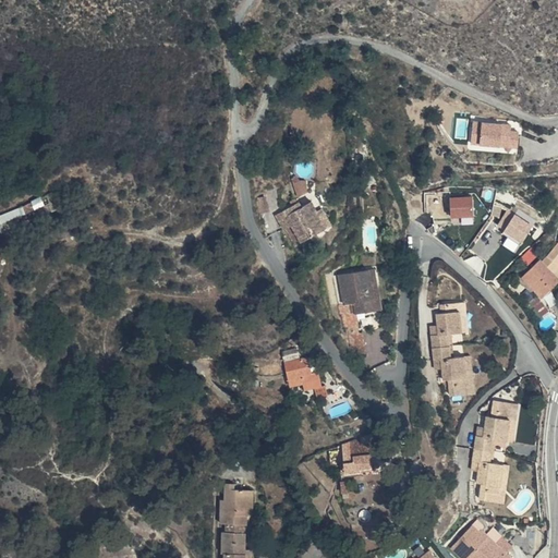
[(509,124),(471,122),(469,143),(516,146),(517,132),(508,131),(509,124)]
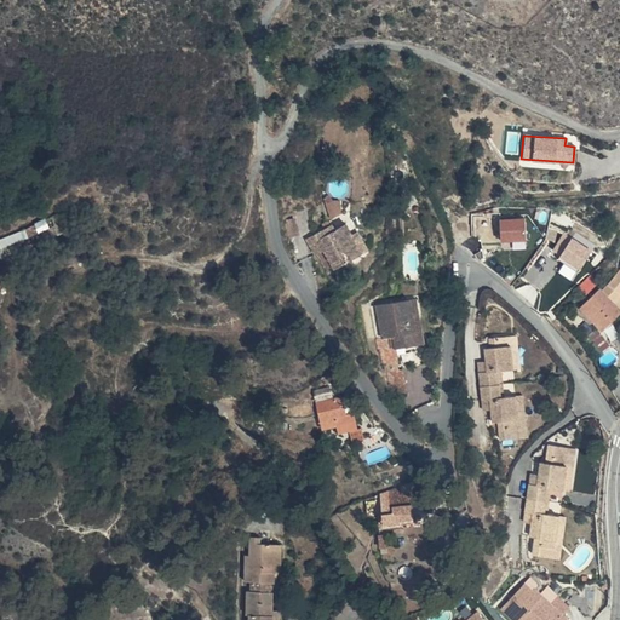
[(344,214),(343,200),(328,201),(329,216),(344,214)]
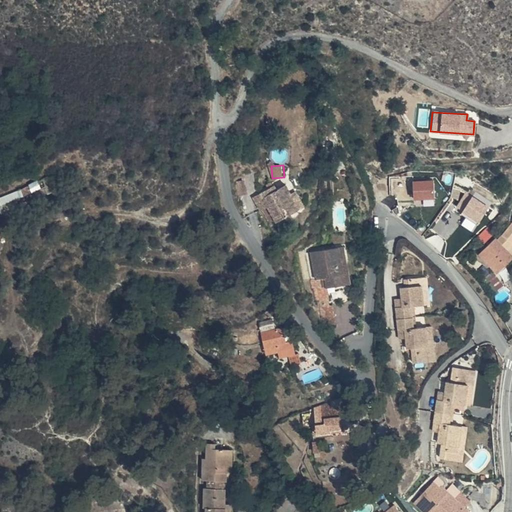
[(437,202),(435,178),(413,179),(415,203),(437,202)]
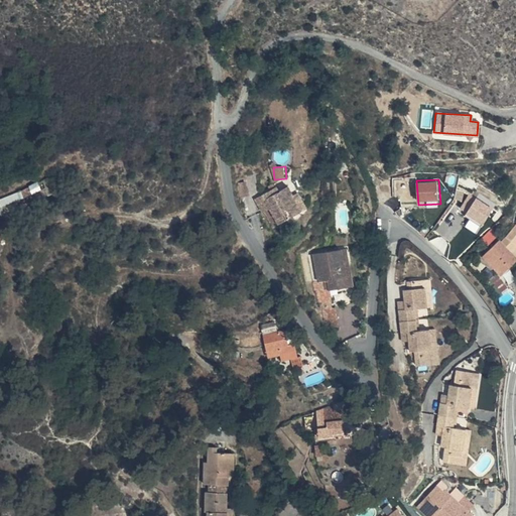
[(245,180),(238,183),(241,196),(249,192),(245,180)]
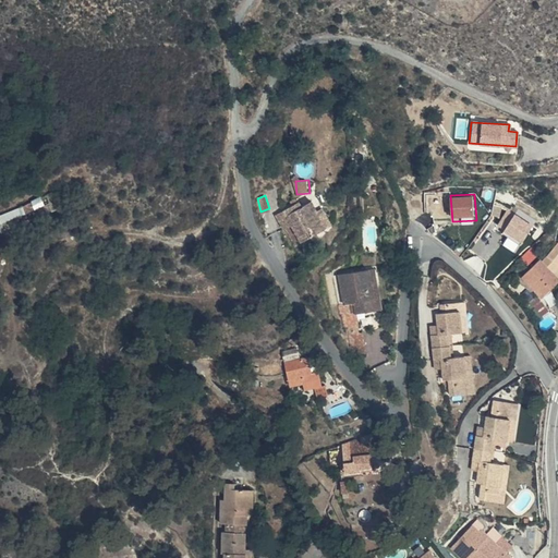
[(43,204),(41,198),(31,203),(33,208),(43,204)]
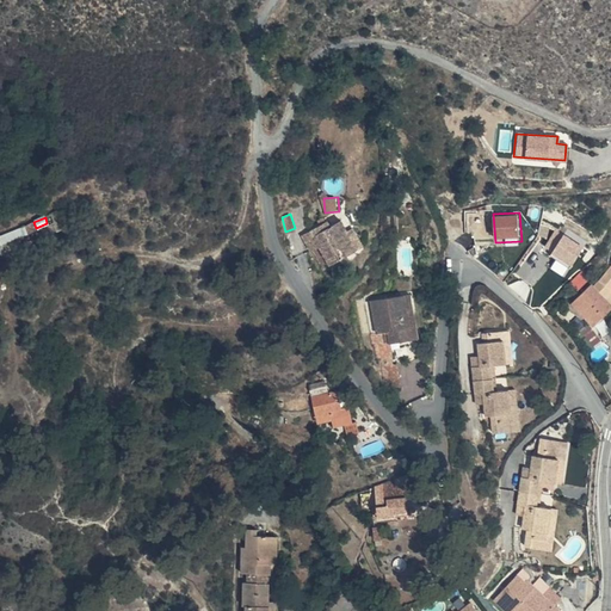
[(551,236),(544,247),(573,265),(587,242),(548,217),(541,230),(551,236)]
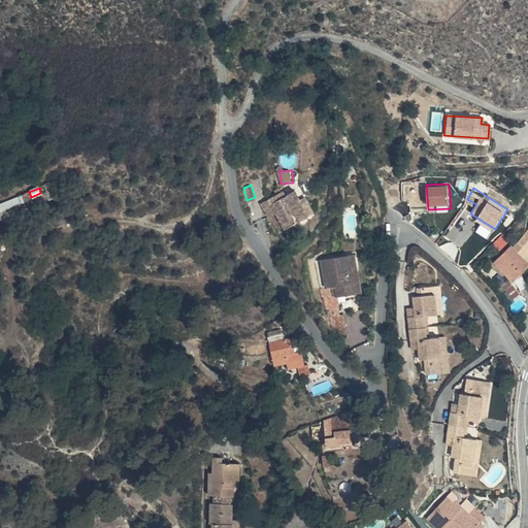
[(56,198),(52,190),(27,203),(29,209),(56,198)]
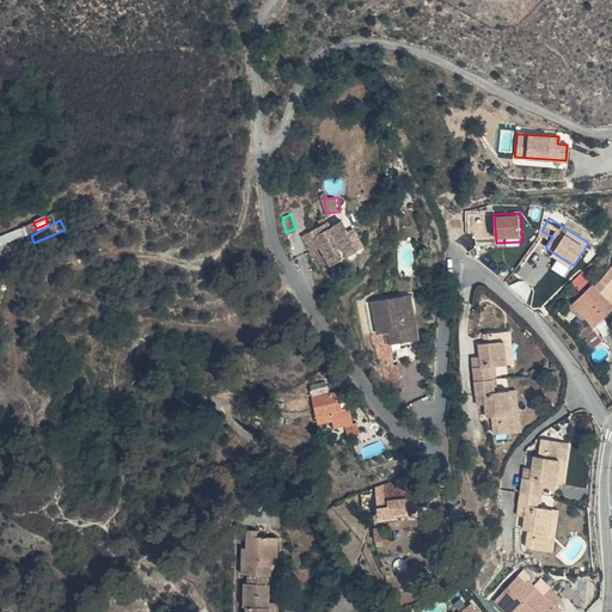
[(335,230),(334,225),(306,234),(313,254),(323,250),(330,269),(356,259),(349,238),(352,237),(347,225),(335,230)]
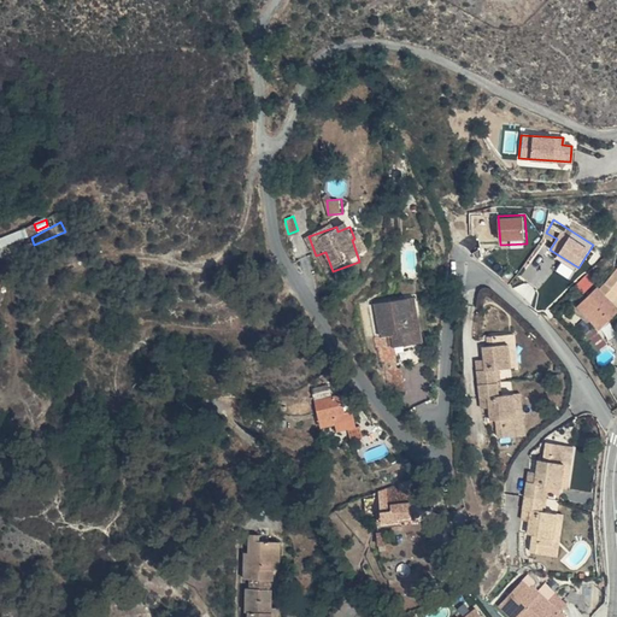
[(370,258),(362,236),(354,239),(352,240),(359,262),(370,258)]
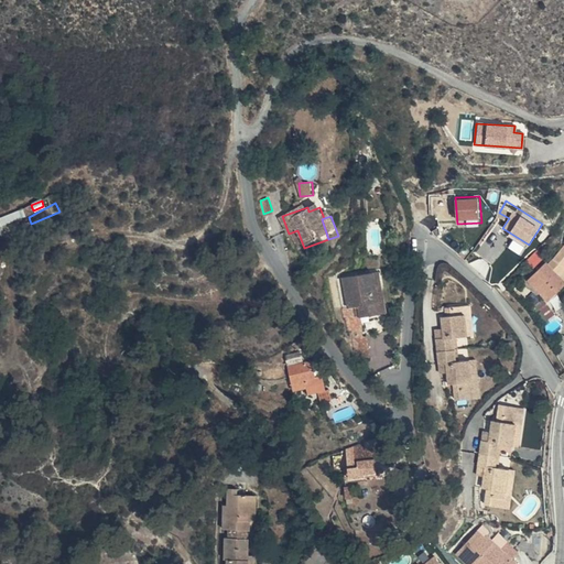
[(446,226),(437,226),(437,229),(431,228),(430,237),(433,237),(433,239),(436,239),(436,241),(449,242),(451,236),(446,236),(446,226)]
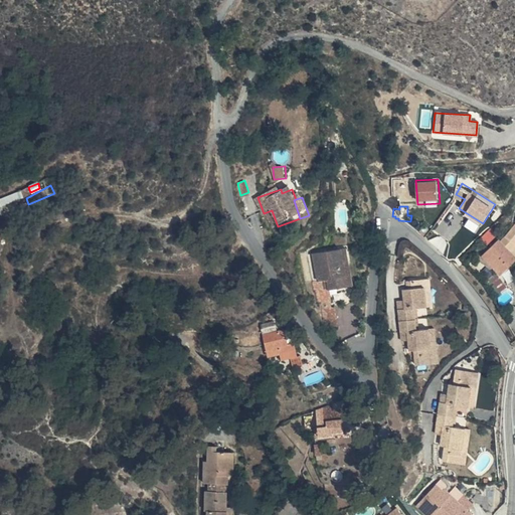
[(514,223),(507,235),(499,242),(508,252),(514,245),(514,223)]
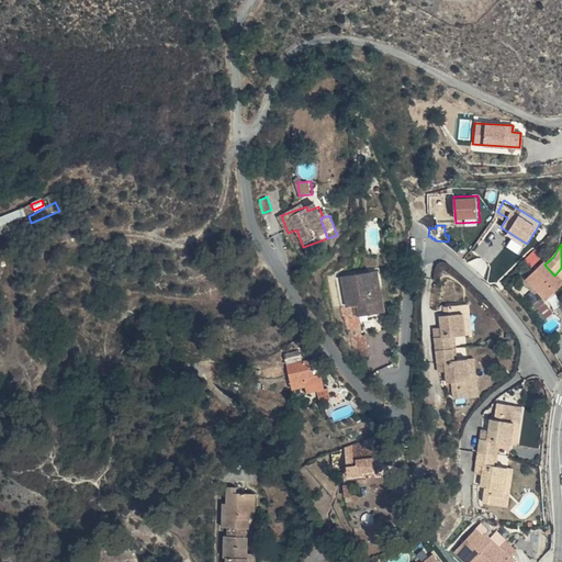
[(544,265),(542,261),(523,280),(542,302),(561,283),(561,282),(554,276),(544,265)]
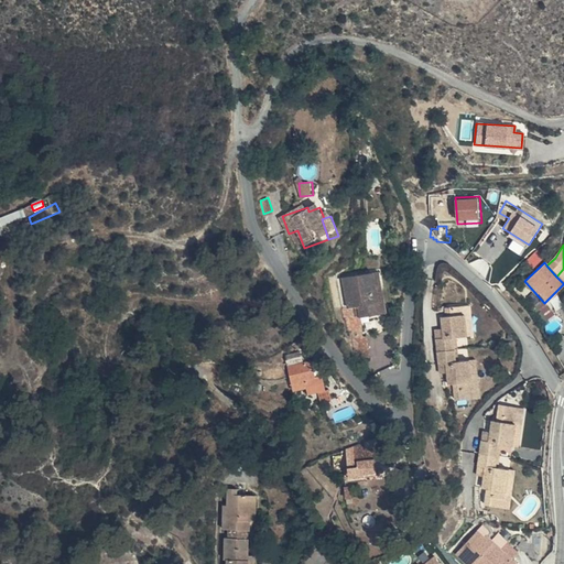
[(380,284),(377,270),(340,275),(346,308),(356,307),(357,318),(377,316),(371,286),(380,284)]
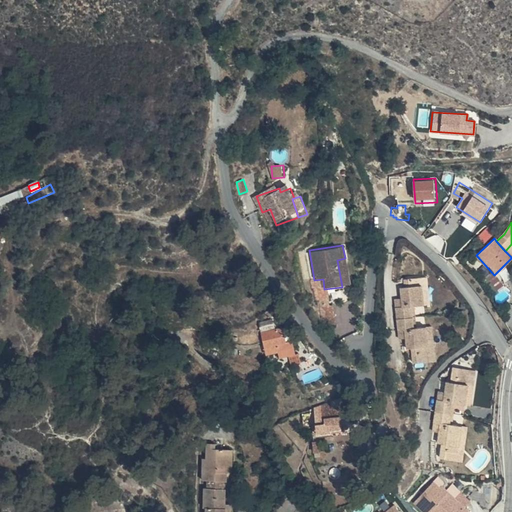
[(349,286),(345,258),(337,260),(342,287),(349,286)]
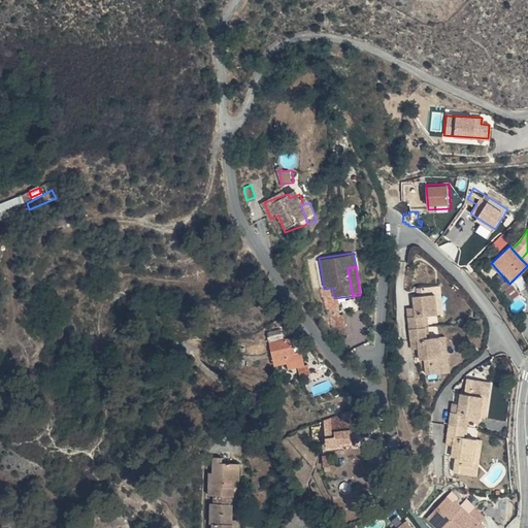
[(433,289),(433,286),(419,287),(419,294),(414,294),(415,305),(415,316),(407,316),(408,329),(409,340),(418,340),(418,349),(419,359),(425,359),(425,367),(442,366),(441,357),(436,357),(435,338),(427,339),(426,328),(424,315),(432,314),(431,293),(433,293),(433,289)]
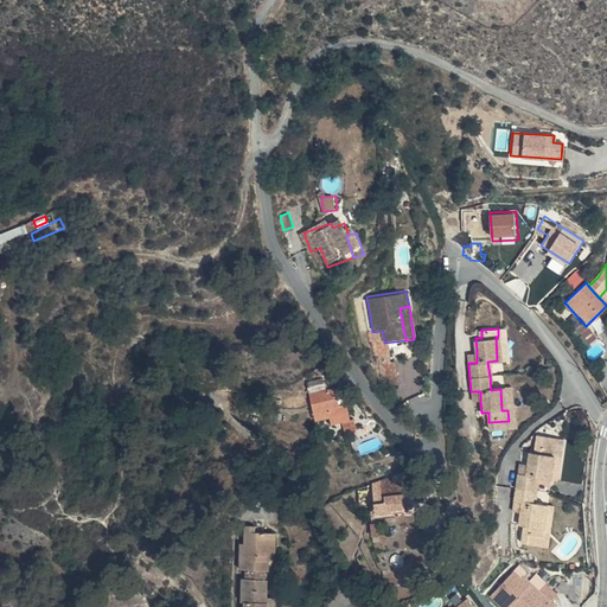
[(508,328),(503,328),(498,332),(498,337),(503,360),(510,360),(508,328)]
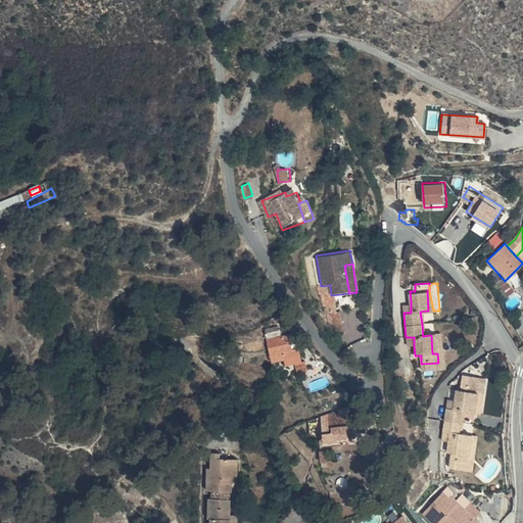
[(411,313),(411,302),(402,304),(403,313),(411,313)]
